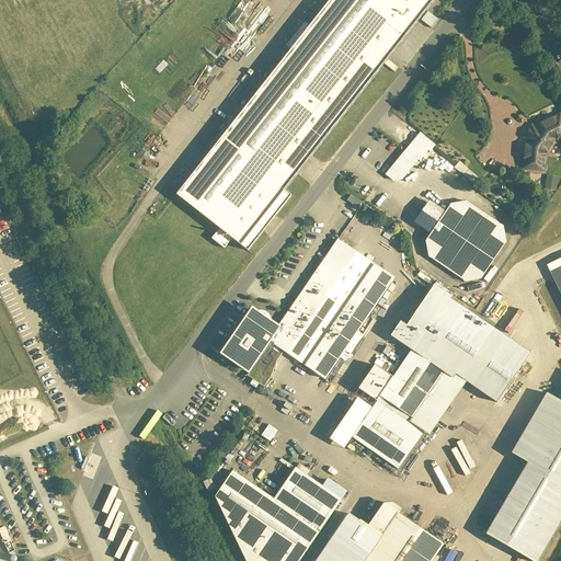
[(332,0),(178,197),(220,230),(214,238),(227,249),(233,240),(249,252),(292,198),(284,193),(435,0),(332,0)]
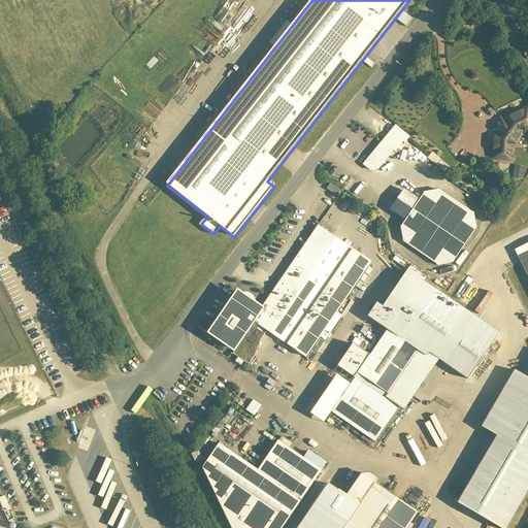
[(527,134),(527,110),(527,108),(500,121),(498,119),(488,133),(491,134),(489,164),(513,165),(513,152),(523,137),(527,134)]
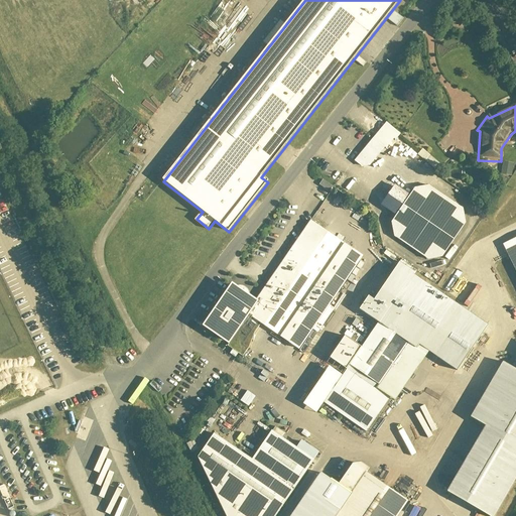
[(399,135),(385,123),(353,161),(360,168),(369,166),(393,138),(394,140),(399,135)]
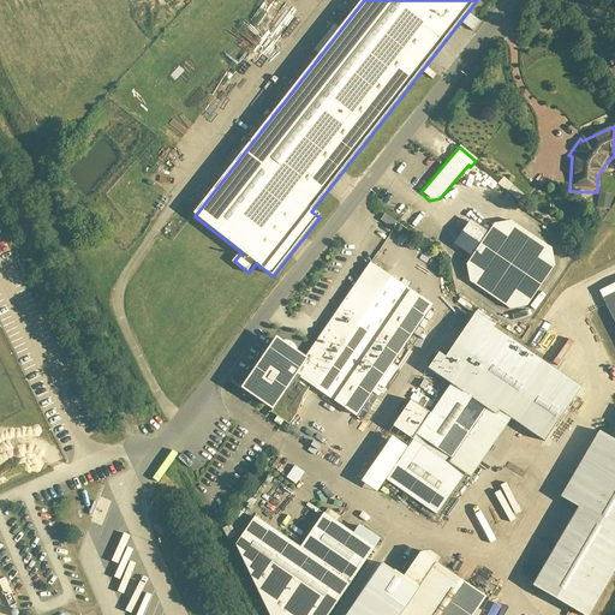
[(609,198),(597,197),(595,212),(608,214),(609,198)]
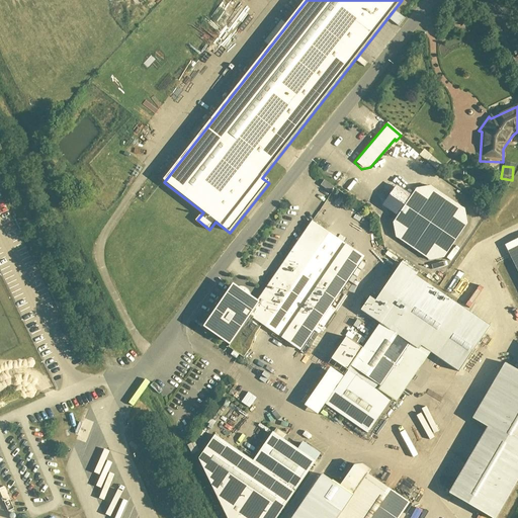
[(430,186),(414,188),(410,195),(395,186),(380,206),(396,216),(391,224),(394,238),(428,261),(444,259),(466,225),(463,209),(430,186)]
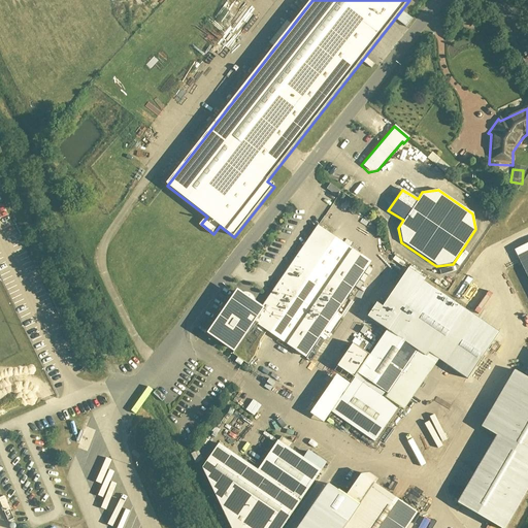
[(370,262),(316,225),(260,307),(251,321),(252,322),(304,358),(370,262)]
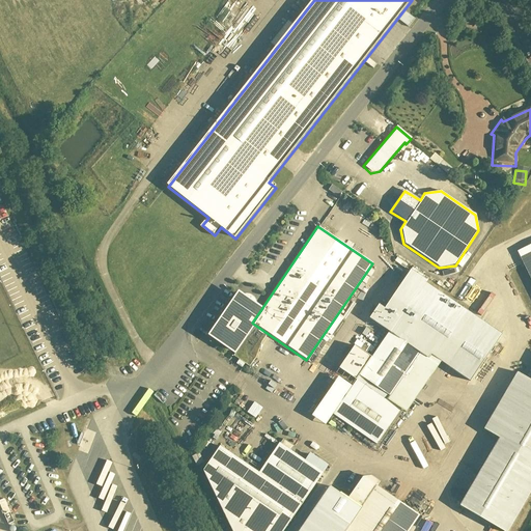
[(530,243),(515,251),(530,282),(530,243)]
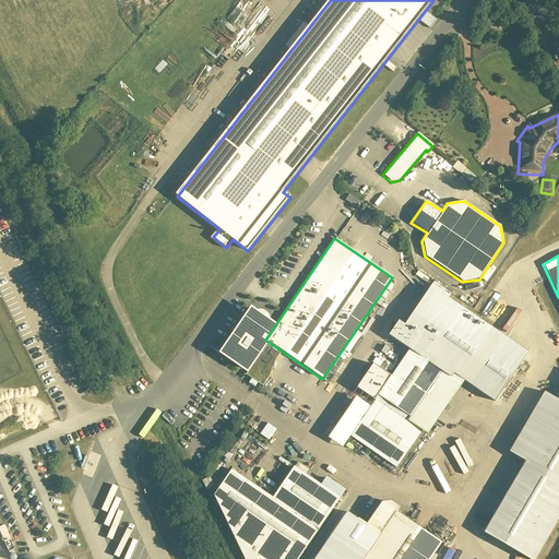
[(448,295),(430,283),(402,324),(395,321),(385,336),(407,351),(389,377),(370,365),(349,395),(354,397),(326,438),(341,448),(348,437),(395,468),(421,430),(426,433),(462,380),(492,401),(525,352),(495,331),(497,328),(490,323),(488,325),(447,297),(448,295)]
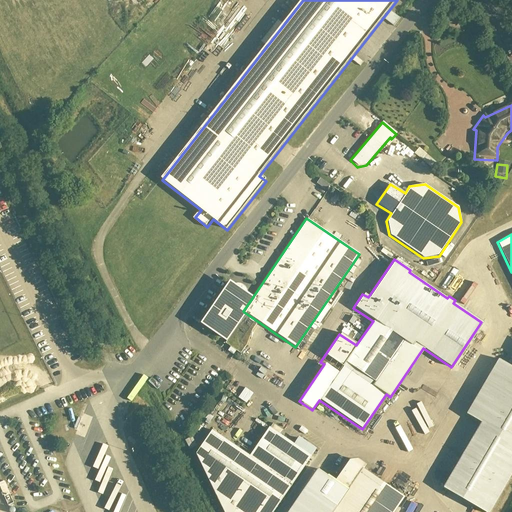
[(252,298),(226,280),(196,324),(224,342),(244,312),(243,311),(252,298)]
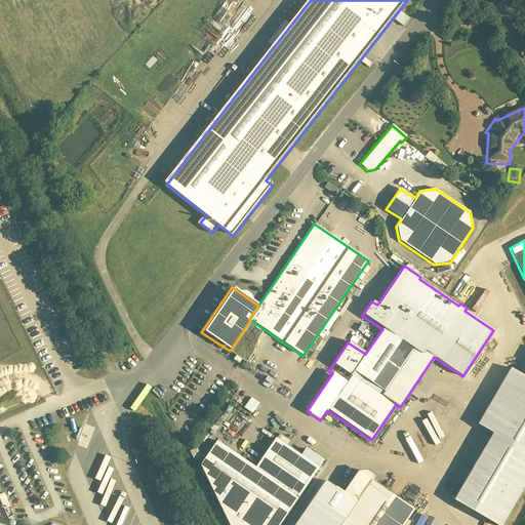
[(500,524),(524,484),(524,374),(524,376),(510,368),(476,425),(490,434),(452,500),(494,524),(500,524)]
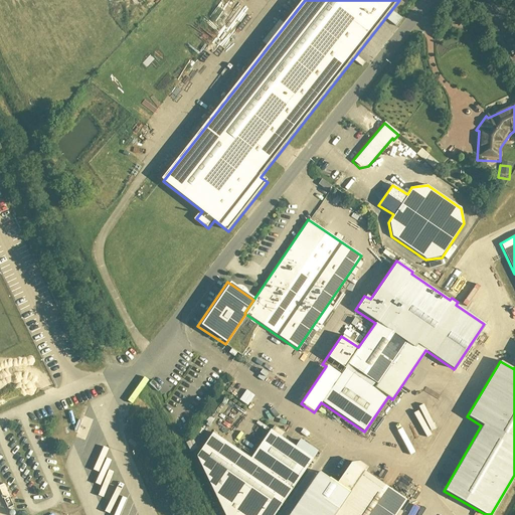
[(431,388),(423,398),(434,405),(440,395),(431,388)]
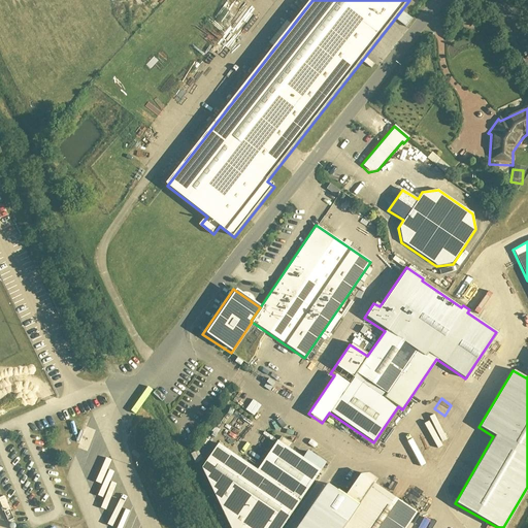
[(244,411),(256,418),(263,406),(252,400),(244,411)]
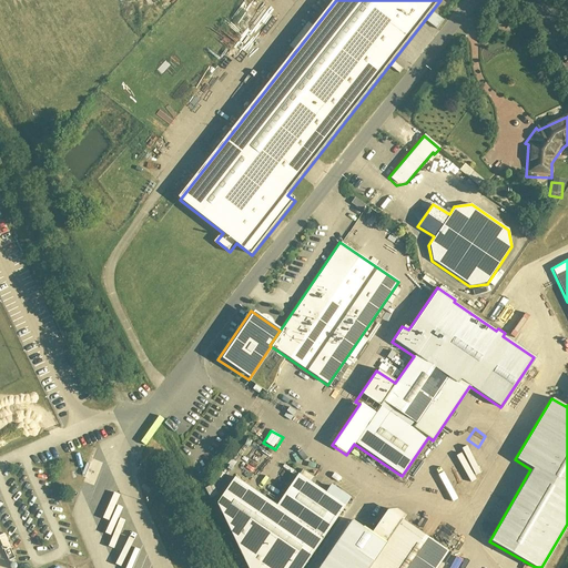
[(423,484),(436,457),(429,454),(416,480),(423,484)]
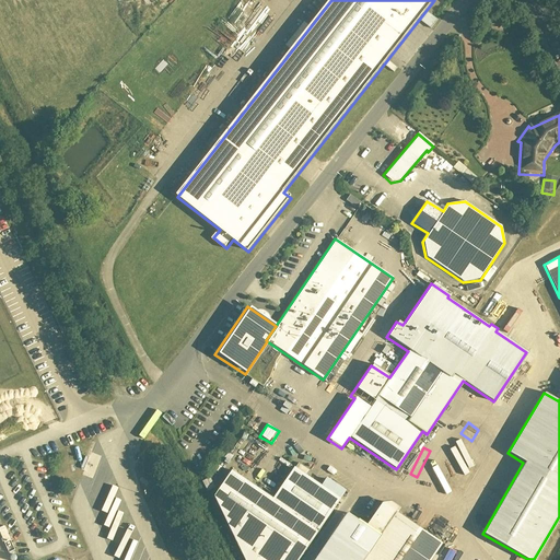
[(230,470),(212,497),(243,559),(299,559),(347,491),(325,477),(319,485),(292,466),(271,498),(230,470)]
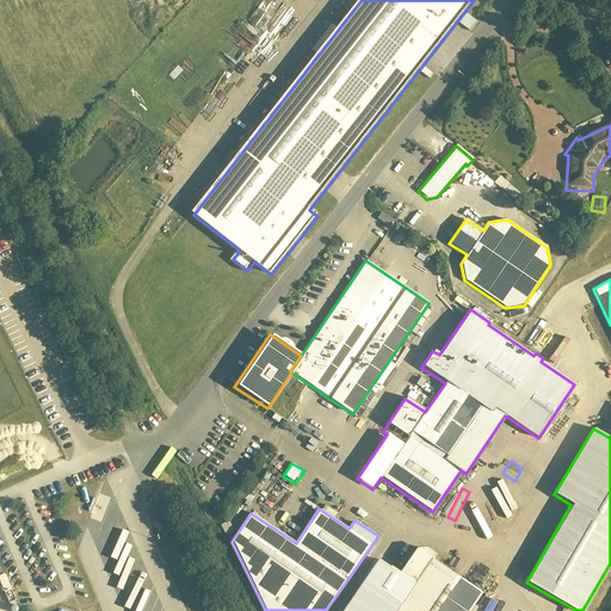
[(96,549),(104,551),(116,517),(107,514),(96,549)]
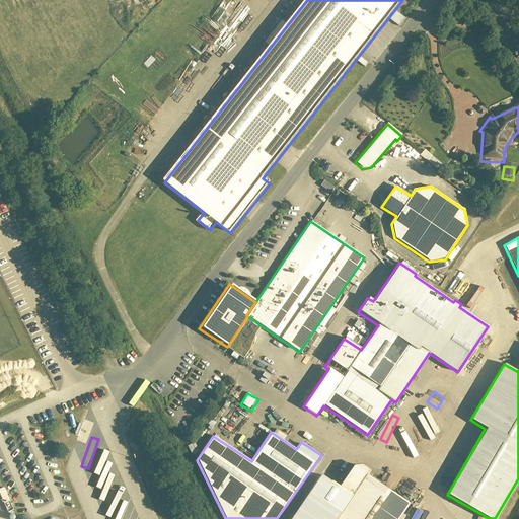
[(101,490),(108,465),(103,464),(95,489),(101,490)]
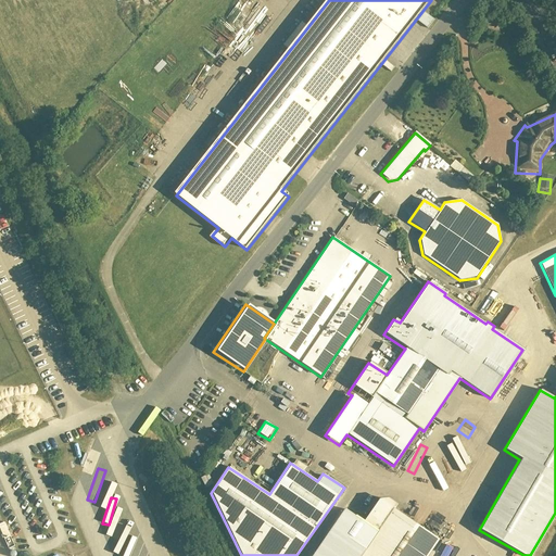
[(428,555),(439,541),(395,510),(399,506),(390,501),(380,501),(365,523),(346,510),(314,555),(428,555)]
